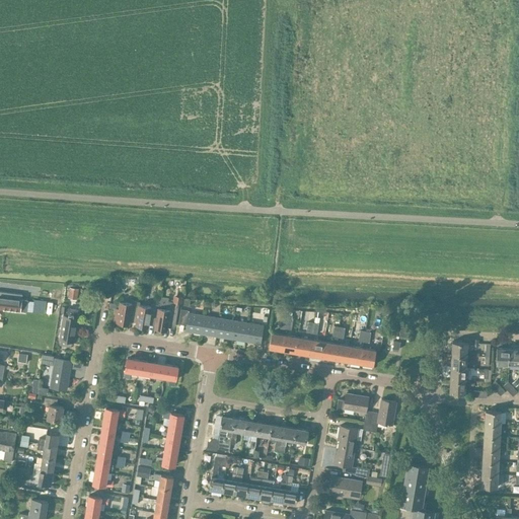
[(77,299),(79,288),(69,287),(68,298),(77,299)]
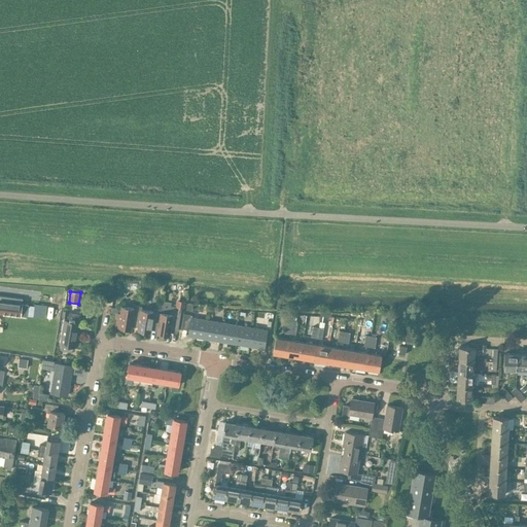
[(0,312),(26,316),(27,304),(23,304),(23,297),(0,294),(0,312)]
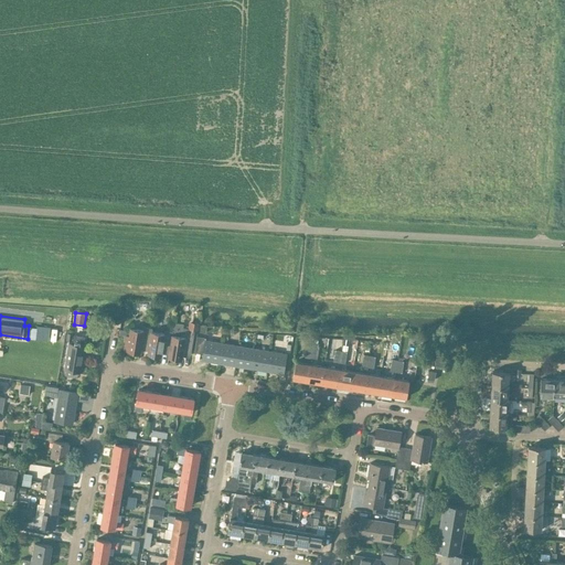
[(151,332),(152,329),(144,328),(144,331),(130,329),(129,337),(126,336),(123,350),(127,350),(131,355),(136,352),(140,352),(141,349),(148,350),(151,332)]
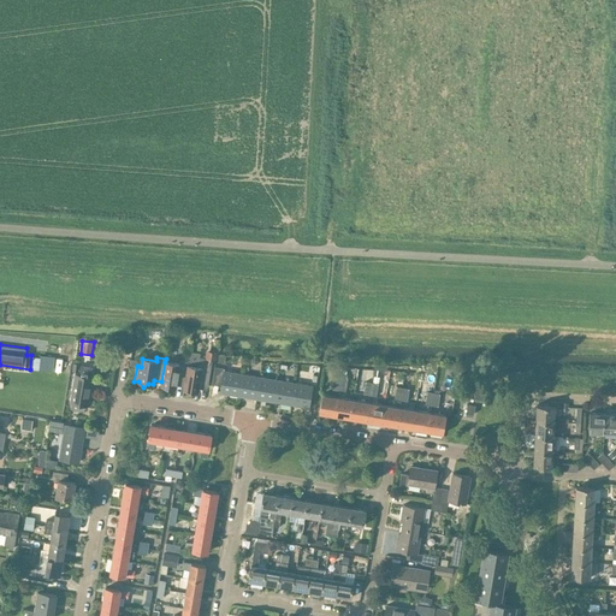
[(187,366),(184,383),(183,389),(184,390),(188,395),(194,391),(197,391),(199,386),(207,388),(212,360),(205,359),(199,357),(196,367),(188,366),(187,366)]
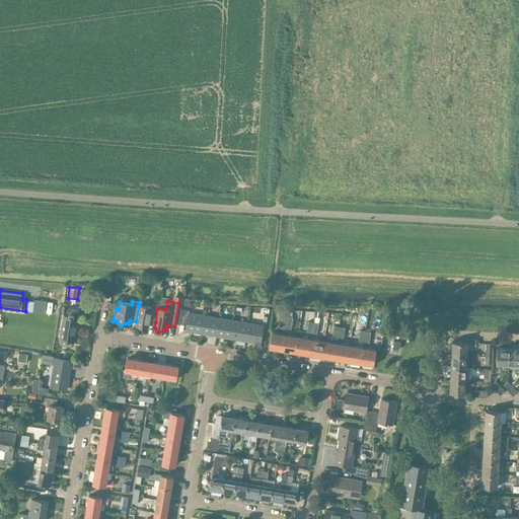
[(157,308),(158,308),(158,305),(151,304),(150,307),(139,305),(136,321),(135,324),(136,324),(139,329),(144,326),(148,326),(149,321),(155,322),(157,308)]
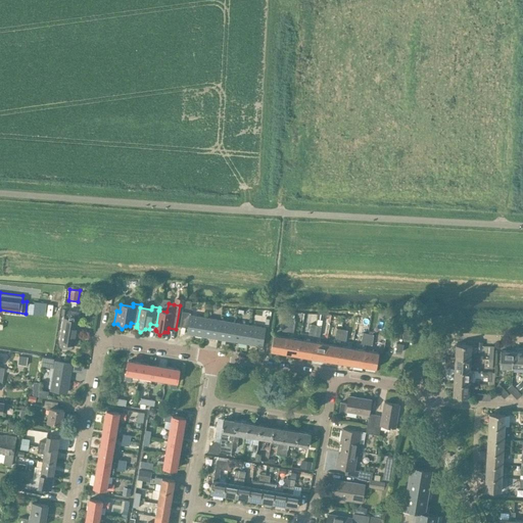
[(63,318),(59,341),(60,342),(59,346),(70,348),(72,343),(75,344),(79,320),(77,320),(79,311),(67,308),(66,315),(65,318),(63,318)]
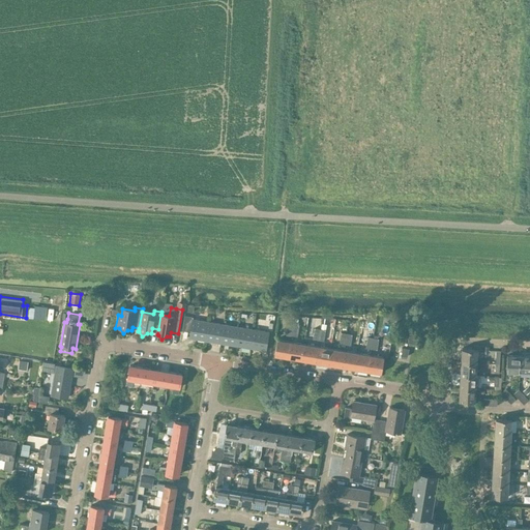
[(205,340),(208,322),(192,319),(193,316),(184,315),(182,329),(190,331),(188,337),(205,340)]
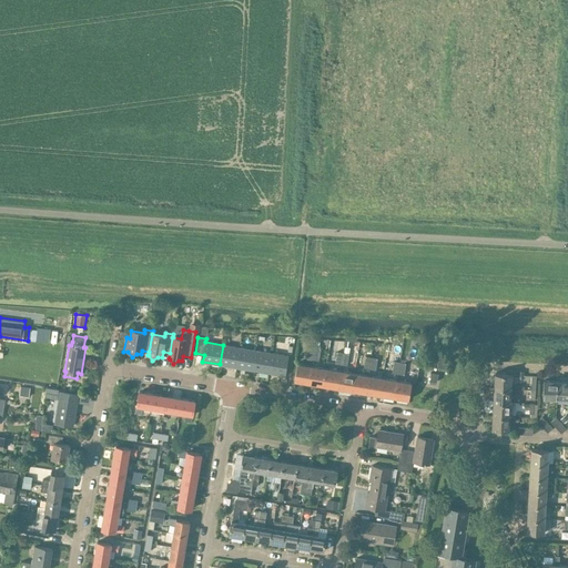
[(343,353),(341,364),(346,365),(348,354),(351,341),(345,341),(344,350),(344,348),(343,353)]
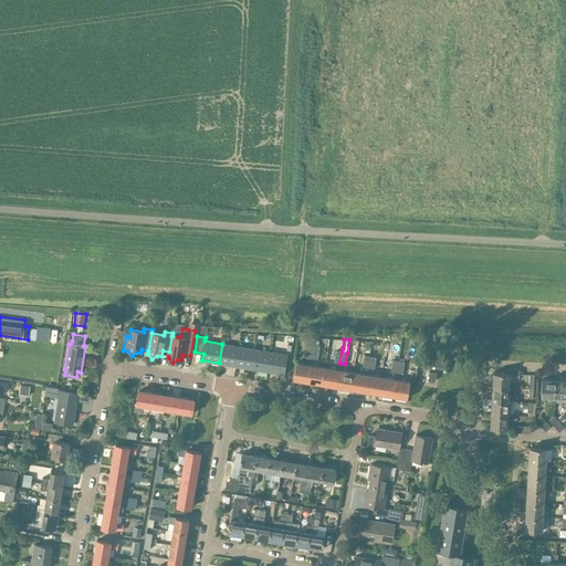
[(234,366),(239,346),(222,344),(219,363),(234,366)]
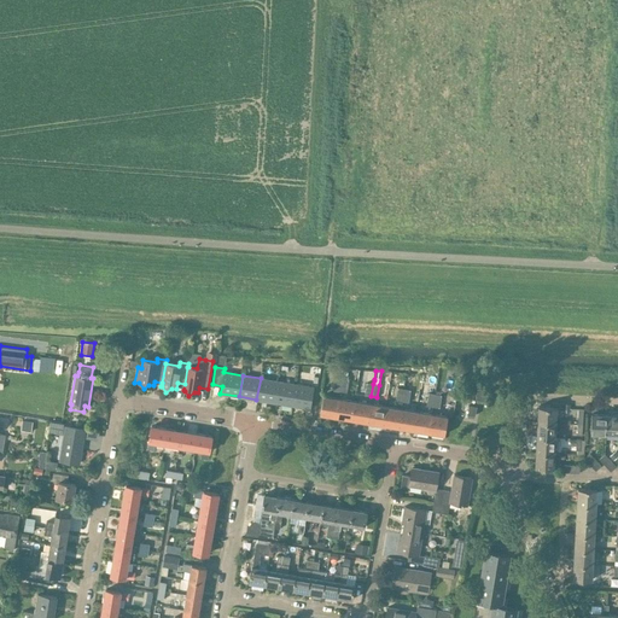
[(274,402),(278,382),(261,378),(256,400),(274,402)]
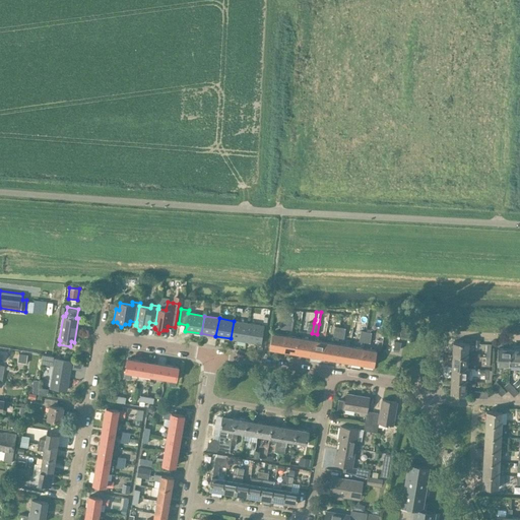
[(246,341),(249,323),(234,321),(231,338),(246,341)]
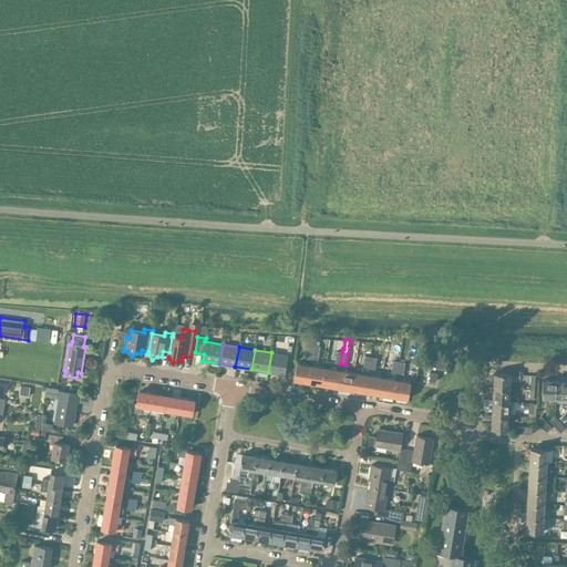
[(271,352),(268,372),(284,374),(287,354),(271,352)]
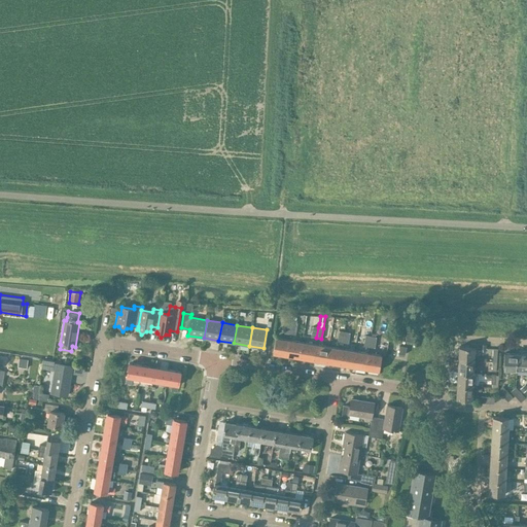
[(413,342),(415,331),(407,330),(406,340),(413,342)]
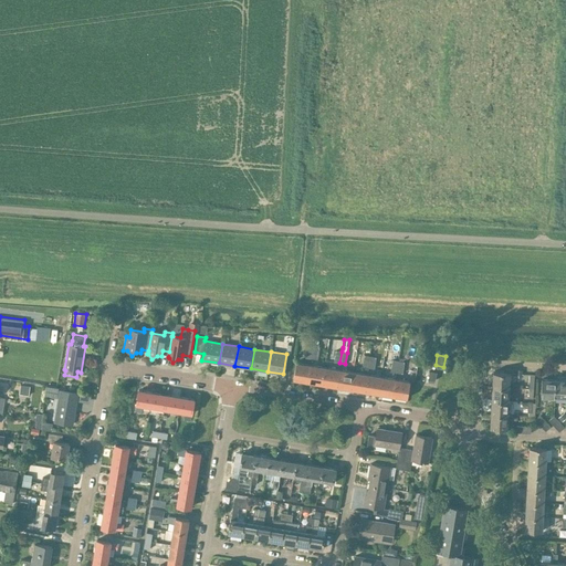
[(307,381),(311,365),(295,362),(293,378),(307,381)]
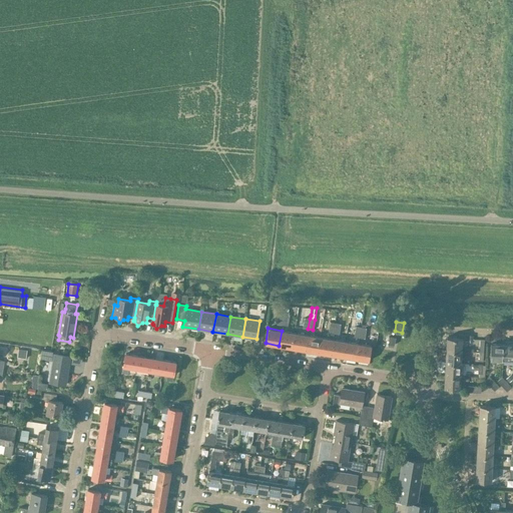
[(292,348),(295,333),(282,331),(279,346),(292,348)]
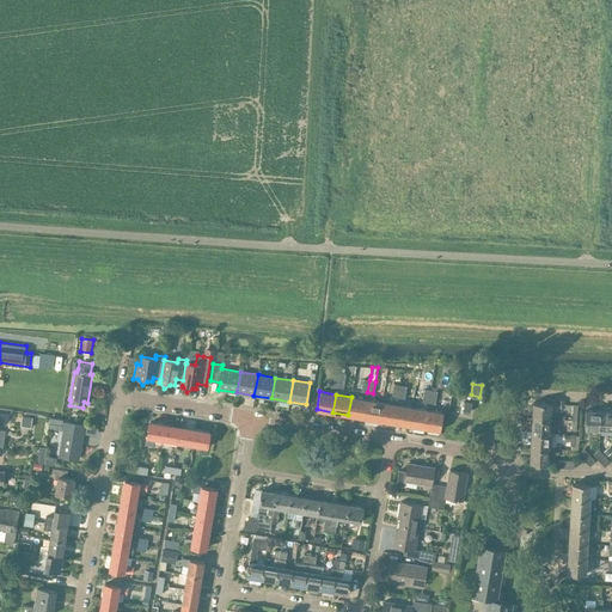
[(365,417),(367,399),(352,397),(348,415),(365,417)]
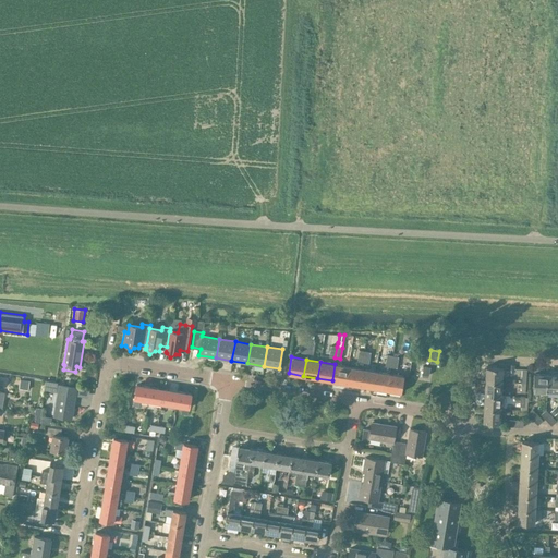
[(347,383),(349,366),(335,364),(332,380),(347,383)]
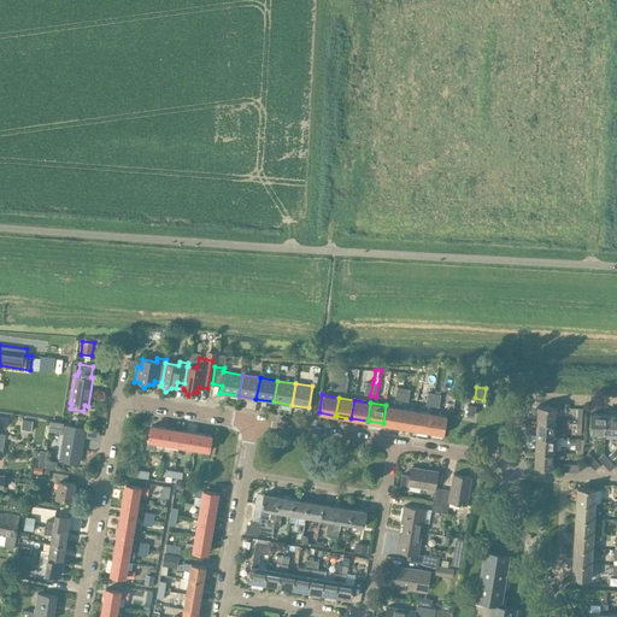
[(397,425),(401,407),(386,405),(383,423),(397,425)]
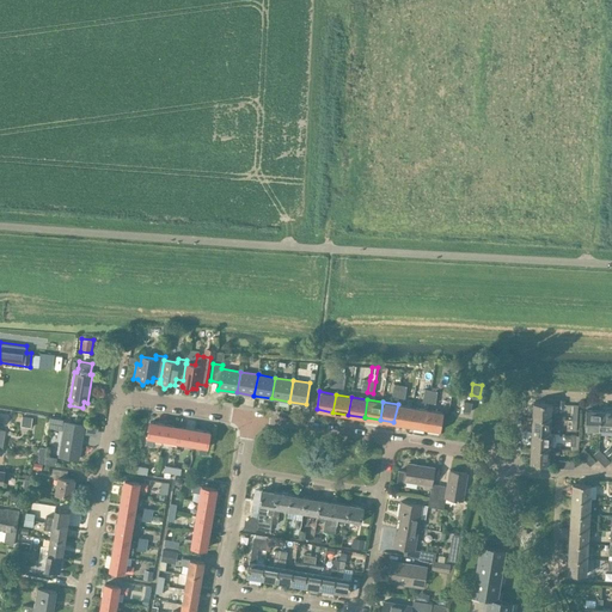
[(532,417),(550,418),(551,403),(532,402),(532,417)]
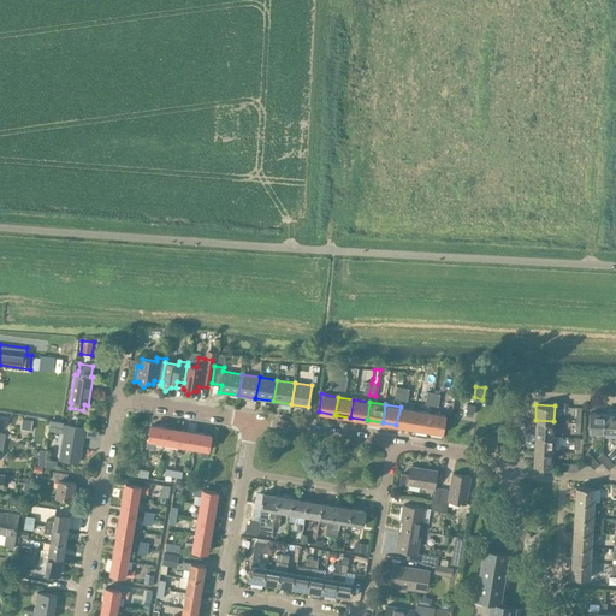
[(413,428),(415,409),(401,407),(396,425),(413,428)]
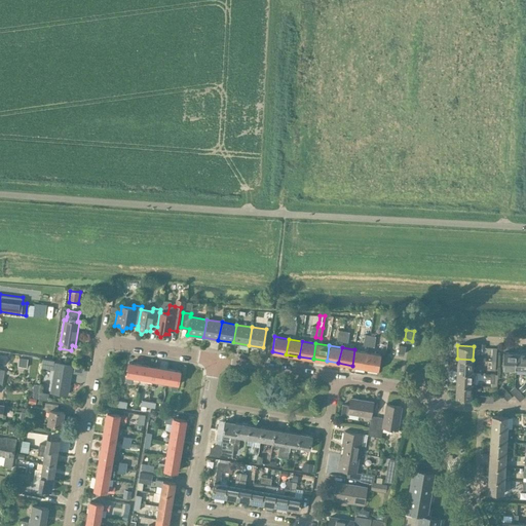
[(366,368),(368,351),(354,349),(352,366),(366,368)]
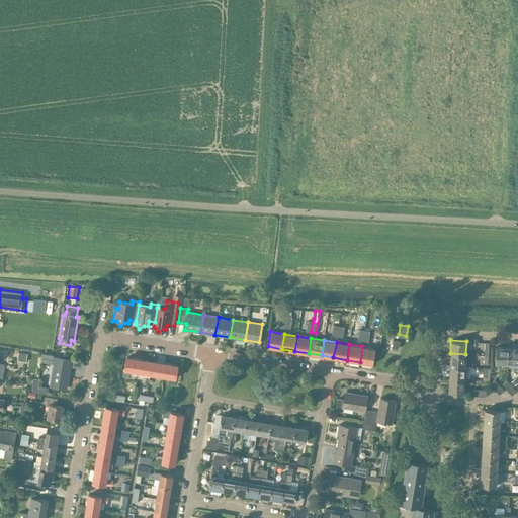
[(362,346),(360,362),(371,364),(374,348),(362,346)]
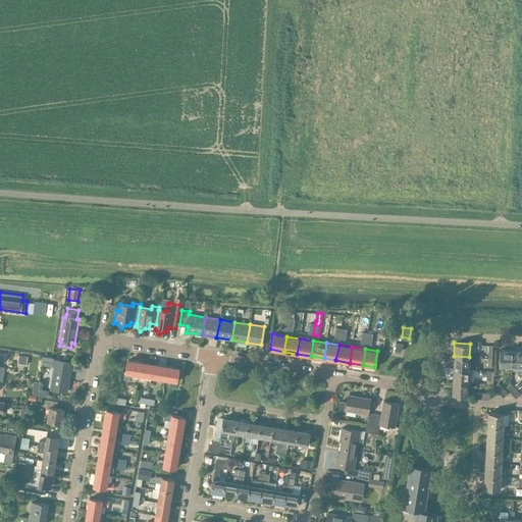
[(511,366),(512,350),(499,350),(499,366),(511,366)]
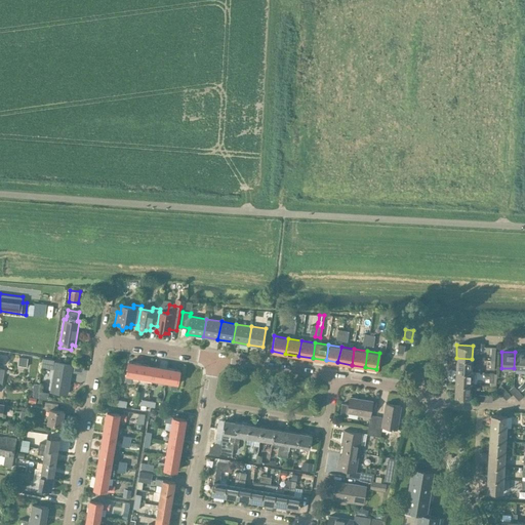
[(524,368),(524,352),(515,352),(514,368),(524,368)]
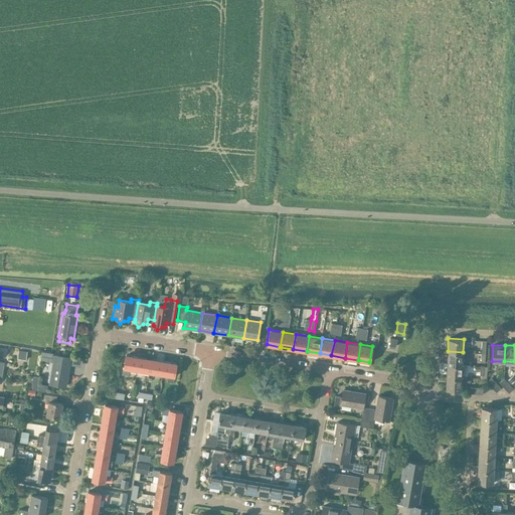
[(19,350),(17,358),(26,359),(27,351),(19,350)]
